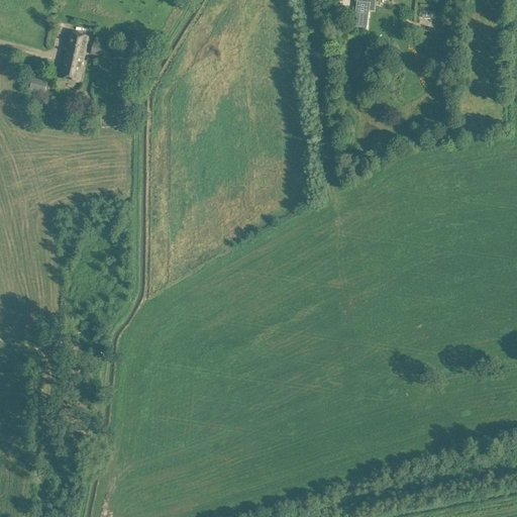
[(334,0),(328,0),(330,11),(336,10),(334,0)]
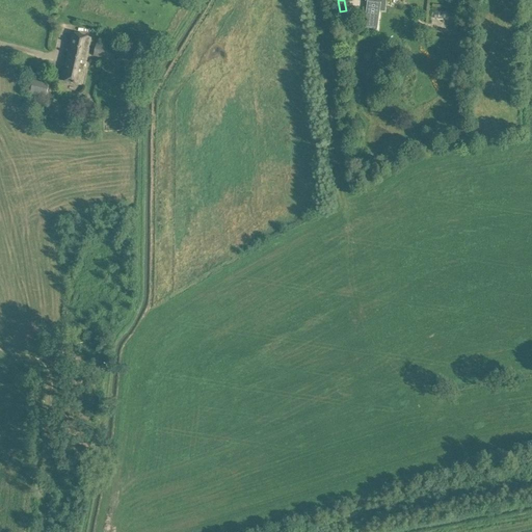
[(364,28),(377,30),(380,4),(386,4),(386,0),(365,0),(366,1),(367,2),(364,28)]
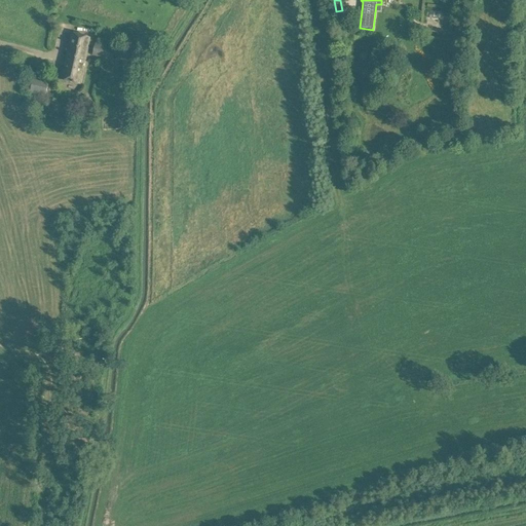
[(71,33),(67,54),(86,60),(90,37),(71,33)]
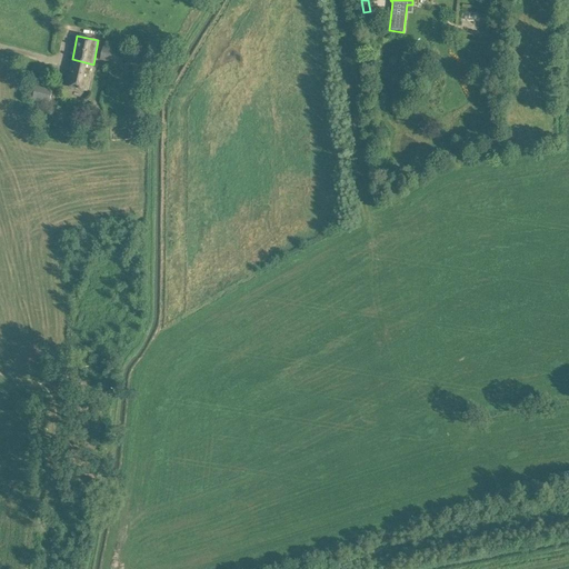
[(102,48),(100,60),(149,72),(151,59),(102,48)]
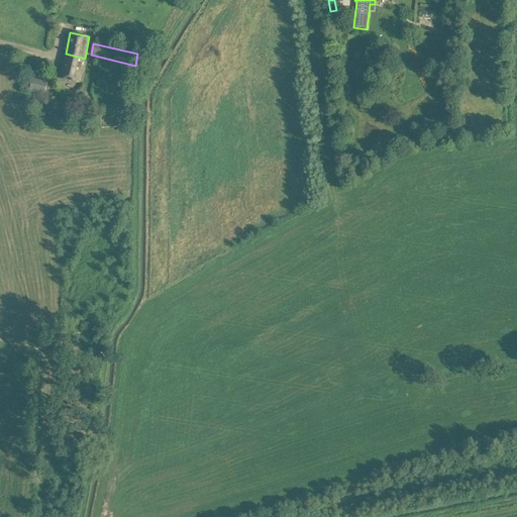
[(85,59),(66,54),(60,79),(80,83),(85,59)]
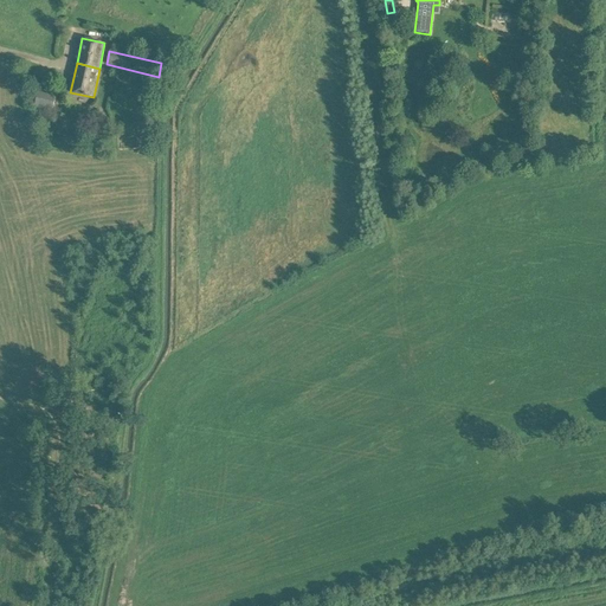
[(56,95),(38,91),(34,108),(52,111),(56,95)]
